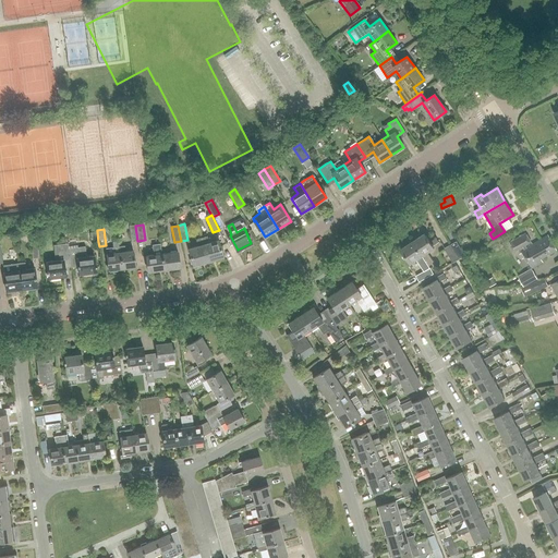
[(434,249),(432,246),(439,242),(436,238),(429,242),(424,234),(412,242),(422,256),(428,266),(433,263),(427,253),(434,249)]
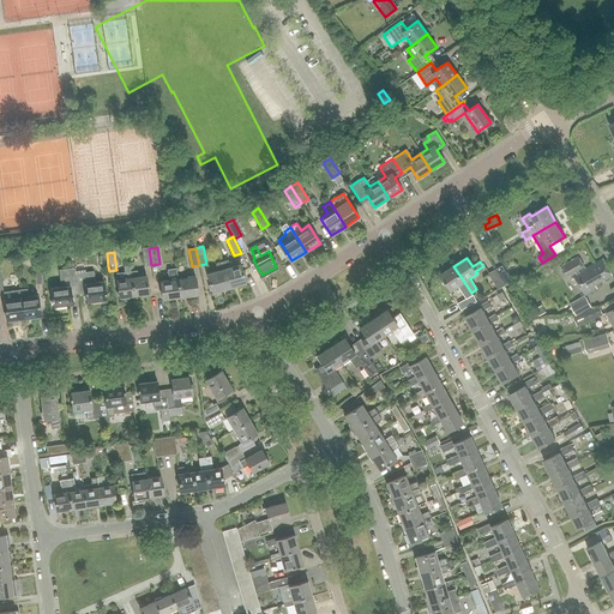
[(566,277),(572,274),(585,295),(597,288),(596,286),(613,275),(603,259),(587,270),(585,269),(579,272),(578,270),(584,266),(578,258),(561,268),(563,271),(561,271),(564,276),(566,276),(566,277)]
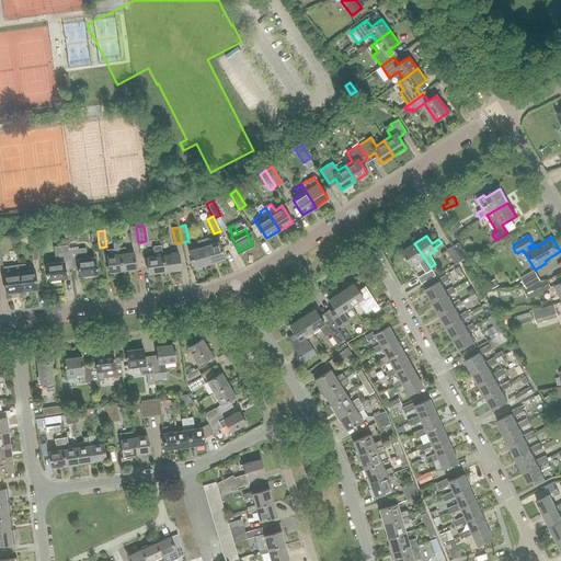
[(204,245),(209,262),(225,258),(219,241),(209,243),(208,237),(202,239),(204,245)]
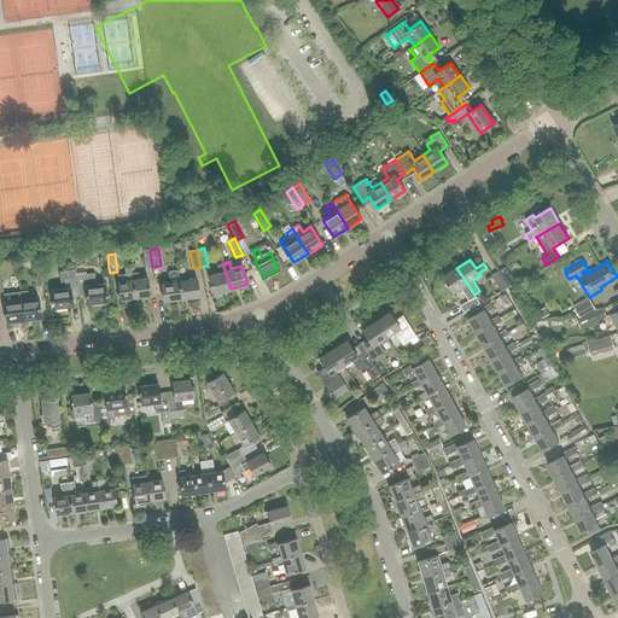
[(225,270),(222,263),(217,264),(219,272),(208,275),(214,293),(231,289),(225,270)]
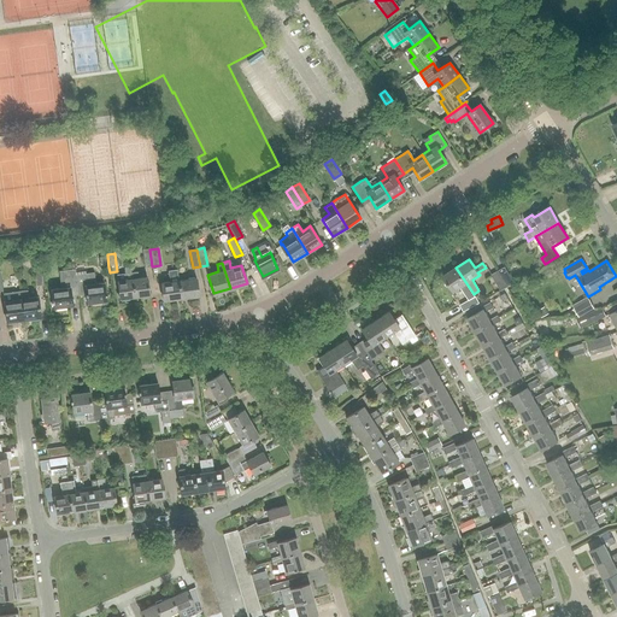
[(135,297),(131,272),(130,266),(124,268),(125,274),(117,275),(121,299),(135,297)]
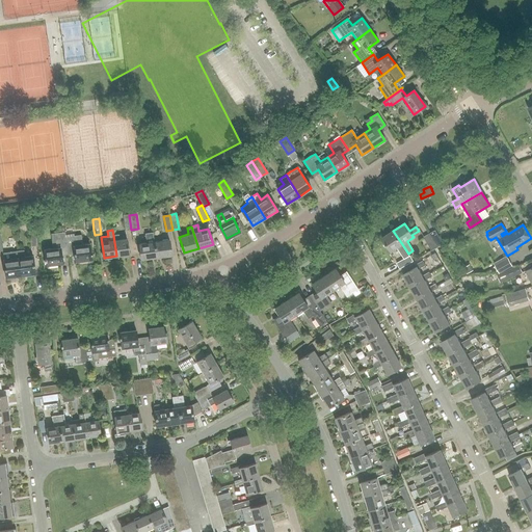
[(429,234),(437,247),(443,244),(435,230),(429,234)]
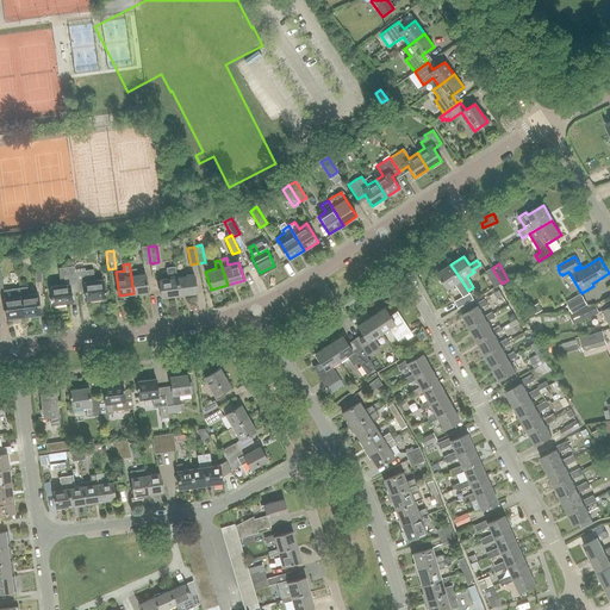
[(66,266),(66,267),(58,268),(61,284),(50,285),(53,304),(72,302),(70,292),(78,291),(74,271),(74,265),(66,266)]
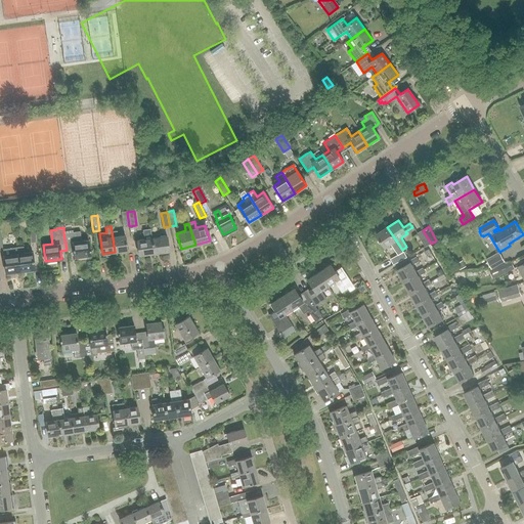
[(396,241),(387,227),(377,234),(385,248),(391,245),(397,255),(390,259),(393,265),(406,257),(403,252),(402,250),(396,241)]
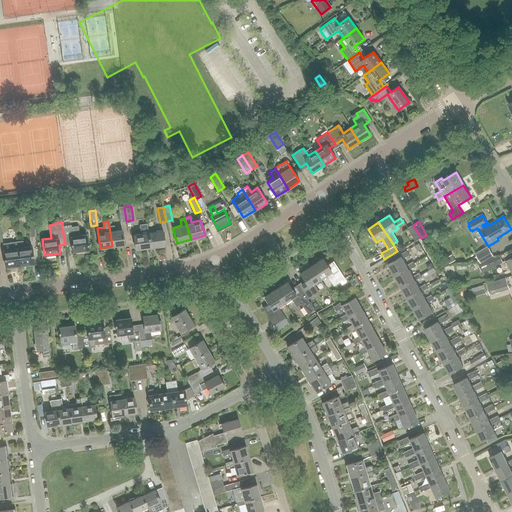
[(140,233),(134,234),(136,249),(150,247),(148,232),(147,224),(139,225),(140,233)]
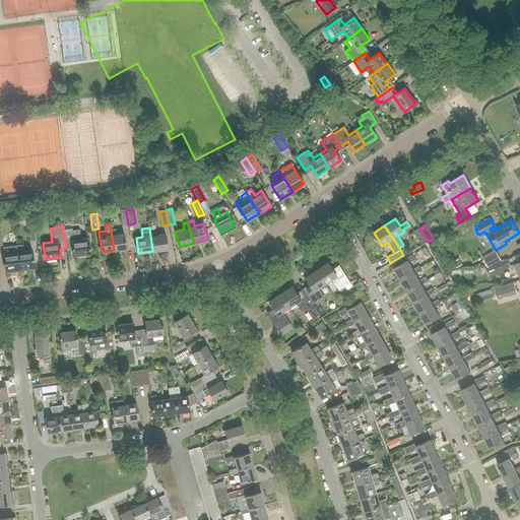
[(87,237),(80,238),(79,229),(63,231),(66,248),(72,247),(73,255),(89,253),(87,237)]
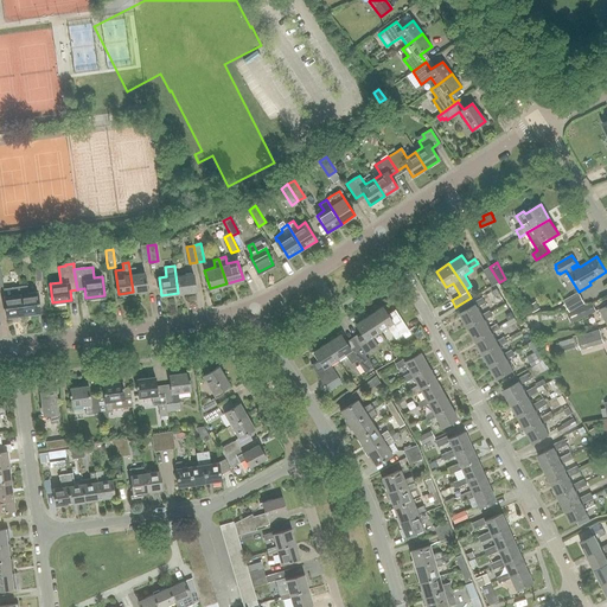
[(499,282),(490,267),(484,270),(492,286),(499,282)]
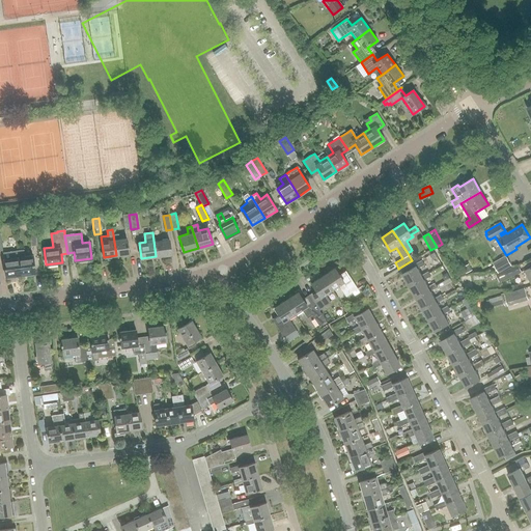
[(113,234),(116,255),(129,253),(127,238),(119,239),(118,234),(113,234)]
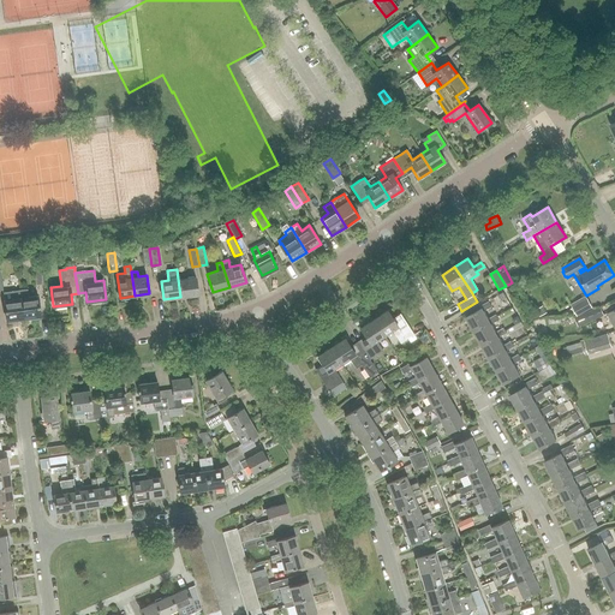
[(178,279),(180,297),(198,294),(196,276),(178,279)]
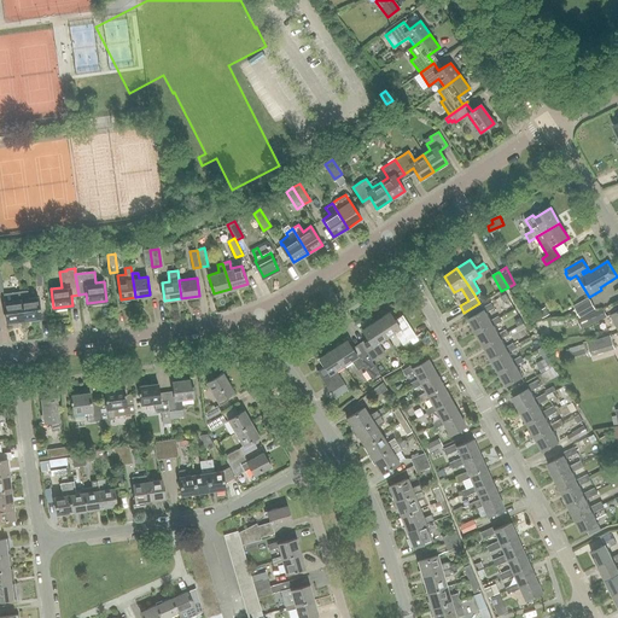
[(27,290),(19,291),(23,320),(40,318),(38,296),(28,297),(27,290)]
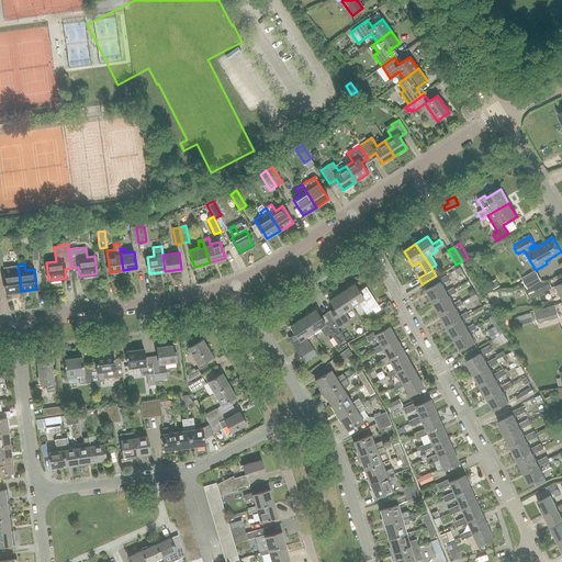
[(11,266),(3,267),(4,273),(3,273),(6,293),(21,291),(18,265),(11,266)]
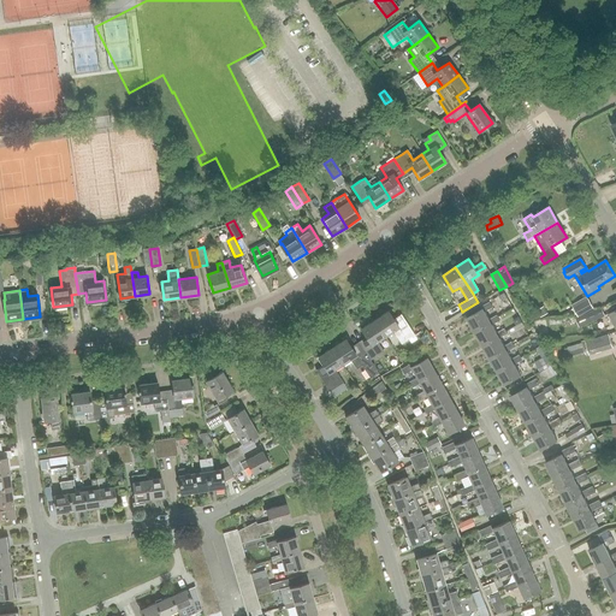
[(573,307),(578,317),(593,308),(588,298),(573,307)]
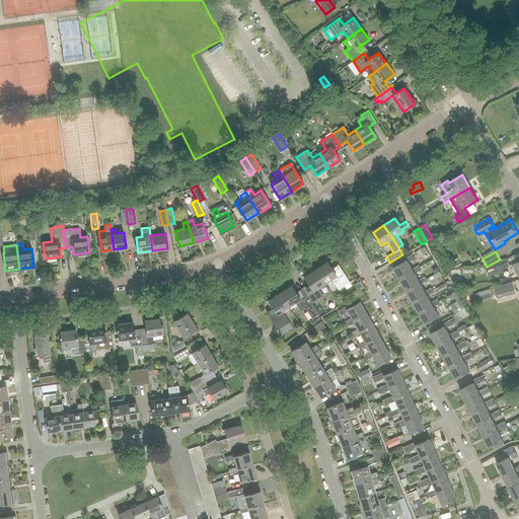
[(416,252),(413,254),(412,253),(404,257),(406,261),(392,268),(399,279),(413,271),(412,270),(408,263),(415,258),(418,256),(416,252)]
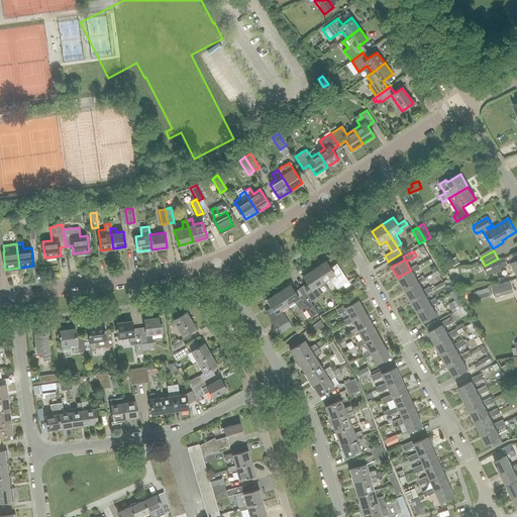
[(505,259),(484,268),(487,275),(508,265),(505,259)]
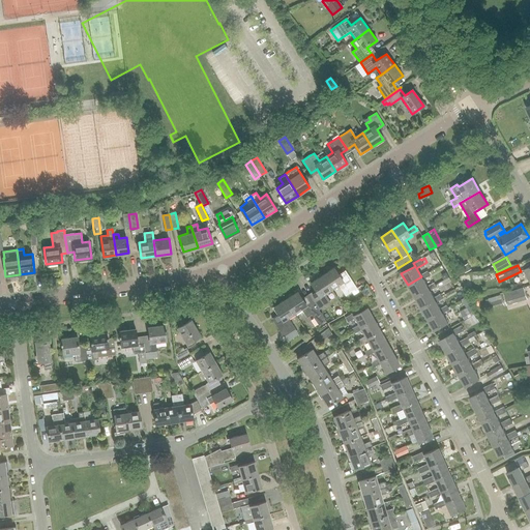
[(321,275),(330,290),(337,286),(345,296),(356,289),(347,274),(341,278),(333,268),(321,275)]
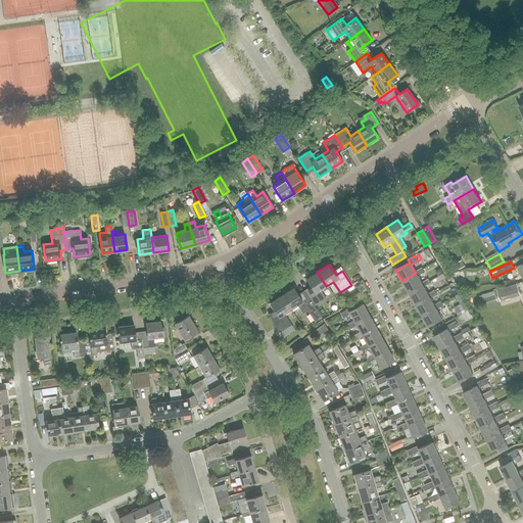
[(422,268),(415,272),(416,273),(402,281),(409,292),(422,284),(421,282),(418,276),(424,272),(422,268)]
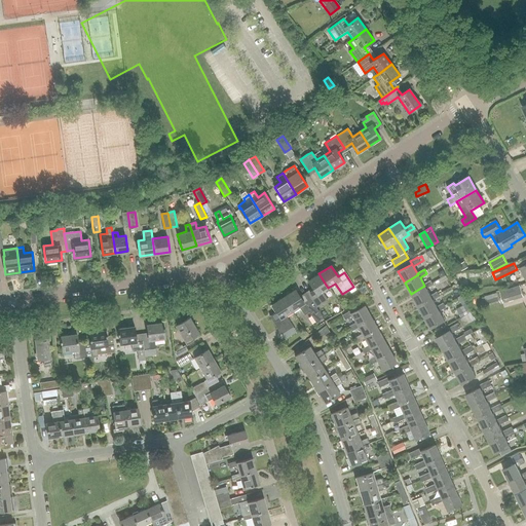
[(308,296),(315,307),(323,302),(321,299),(325,297),(321,292),(328,288),(318,273),(307,282),(314,292),(308,296)]
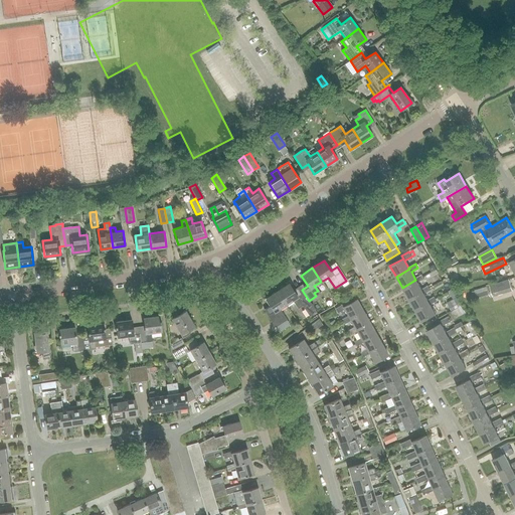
[(402,288),(408,299),(422,292),(420,289),(417,283),(423,279),(421,275),(414,278),(415,280),(402,288)]
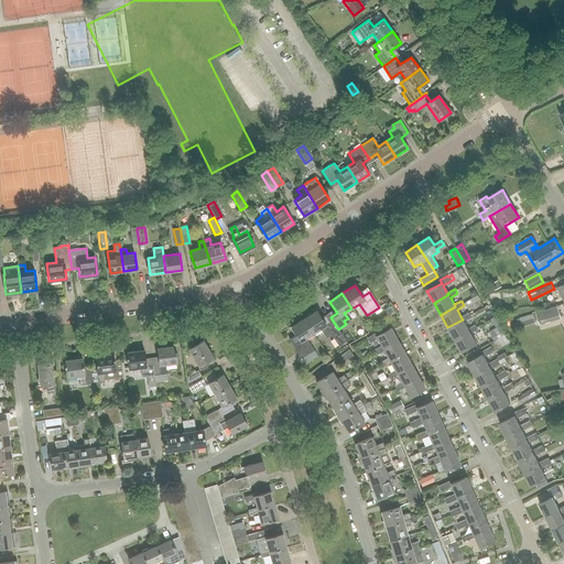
[(535,313),(517,318),(519,327),(522,326),(522,328),(537,325),(535,322),(539,321),(539,324),(561,318),(557,305),(535,312),(535,313)]
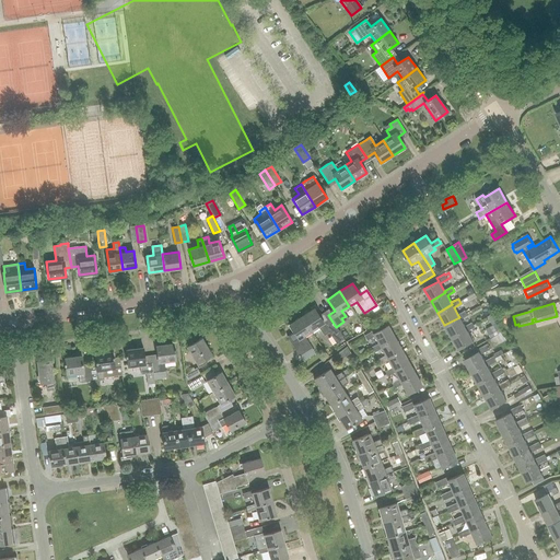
[(313,308),(301,317),(311,331),(318,327),(324,335),(328,331),(337,345),(345,339),(336,327),(328,315),(321,319),(313,308)]
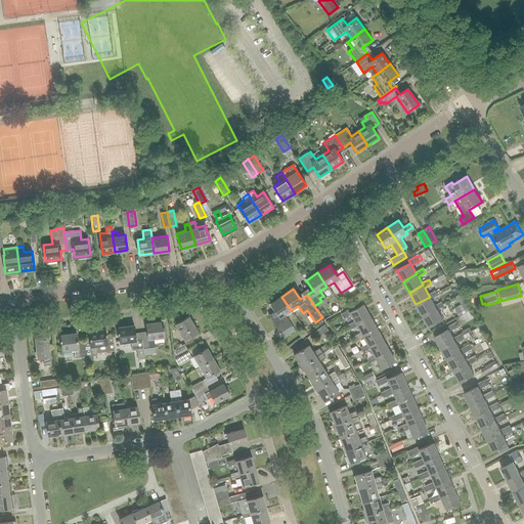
[(416,304),(423,315),(436,308),(434,306),(431,299),(438,295),(435,291),(428,294),(430,297),(416,304)]
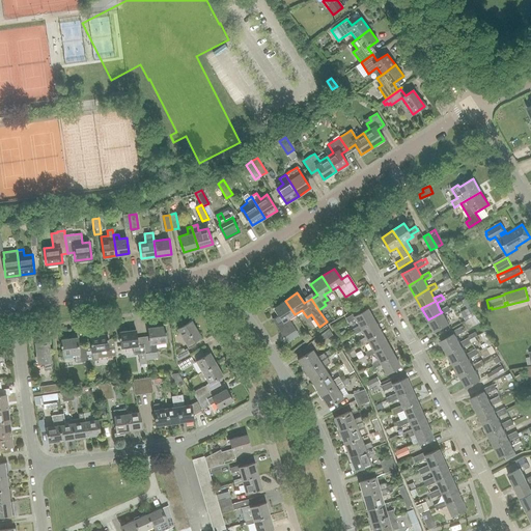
[(295,314),(285,301),(274,308),(281,318),(274,323),(283,337),(295,330),(287,318),(295,314)]
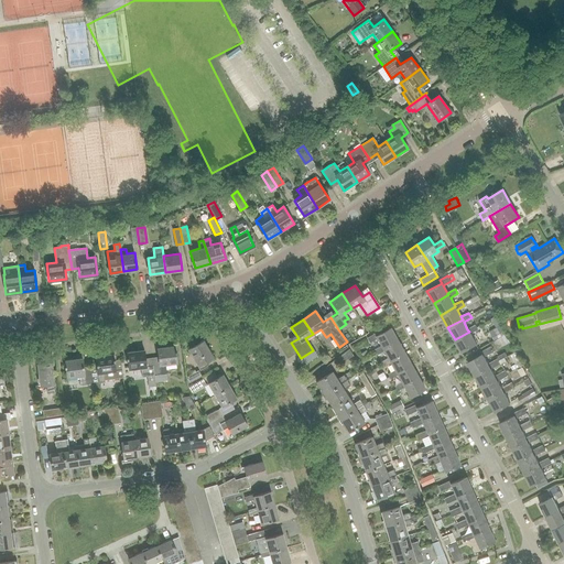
[(469,332),(455,339),(462,351),(476,344),(470,334),(478,329),(475,325),(467,329),(469,332)]
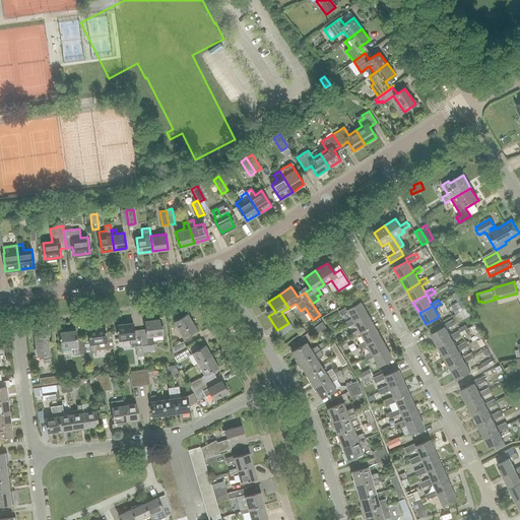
[(461,300),(451,306),(456,314),(466,308),(461,300)]
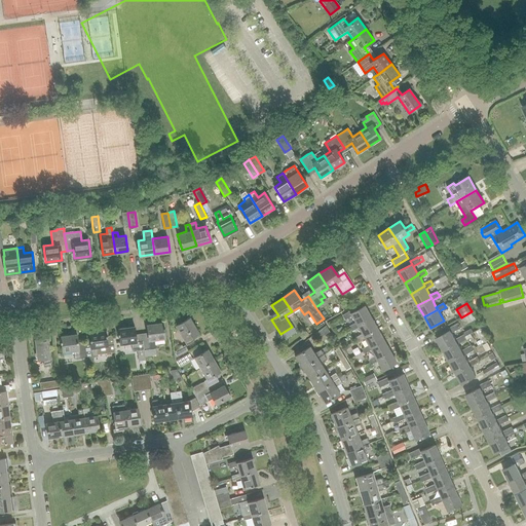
[(351,315),(354,323),(355,325),(370,316),(364,305),(349,312),(348,310),(342,314),(344,320),(351,315)]
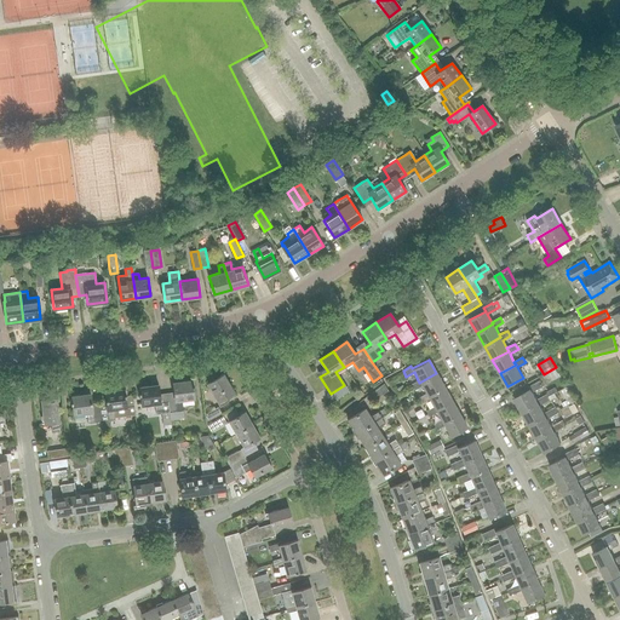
[(419,383),(418,380),(411,384),(413,390),(422,385),(425,392),(428,396),(443,386),(436,373),(419,383)]
